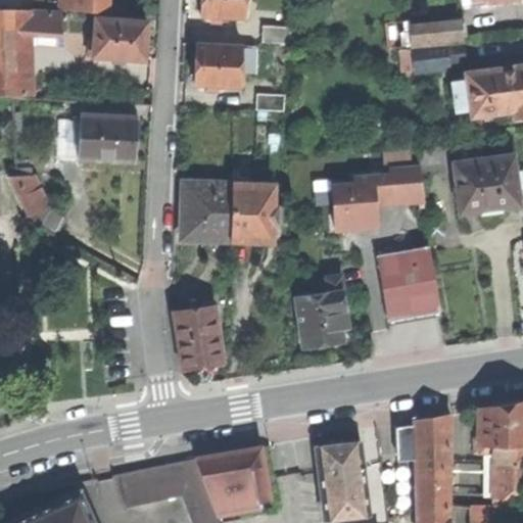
[(58,0),(58,10),(103,13),(102,0),(58,0)]
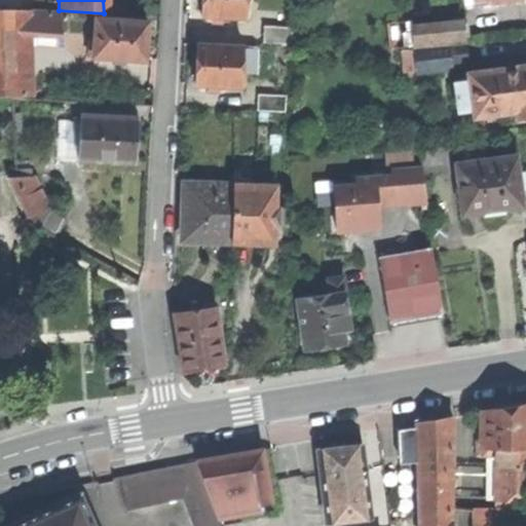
[(246,0),(201,0),(201,15),(217,15),(246,16),(246,0)]
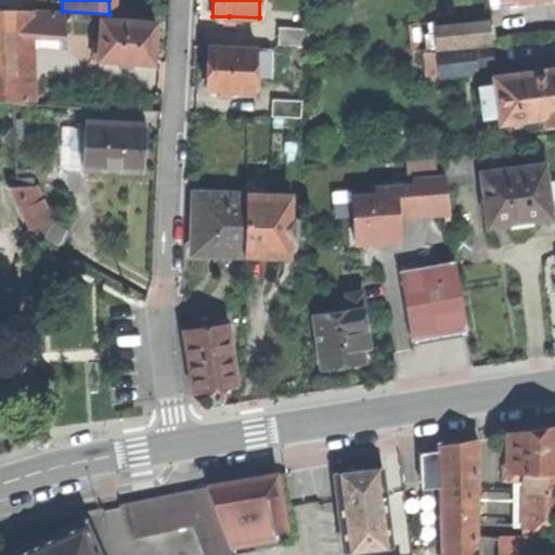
[(65,37),(64,14),(0,9),(0,100),(26,101),(24,34),(65,37)]
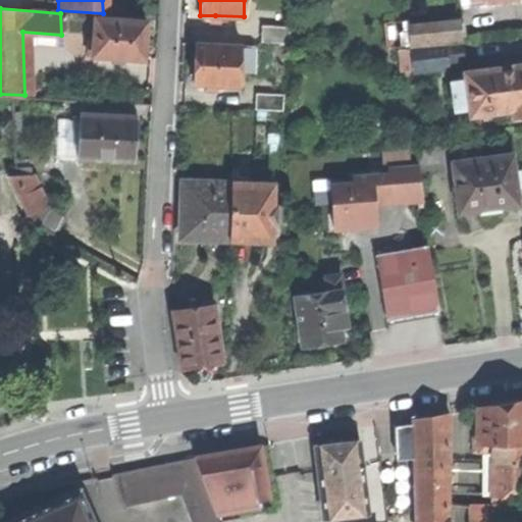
[(93,56),(145,59),(145,43),(147,21),(95,18),(94,39),(94,48),(93,56)]
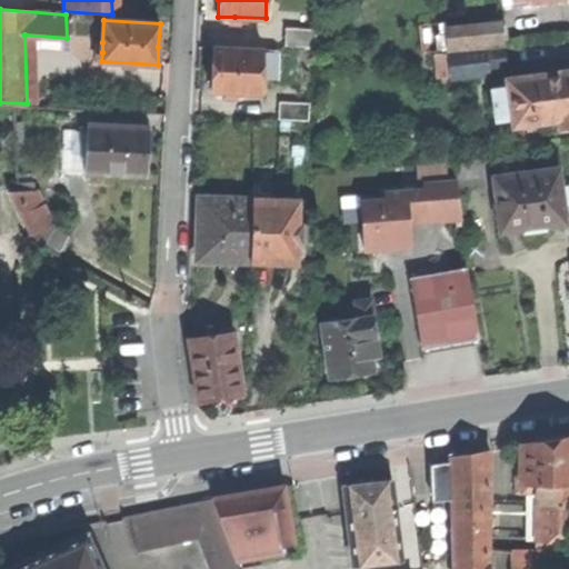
[(446,49),(501,43),(499,26),(445,31),(446,49)]
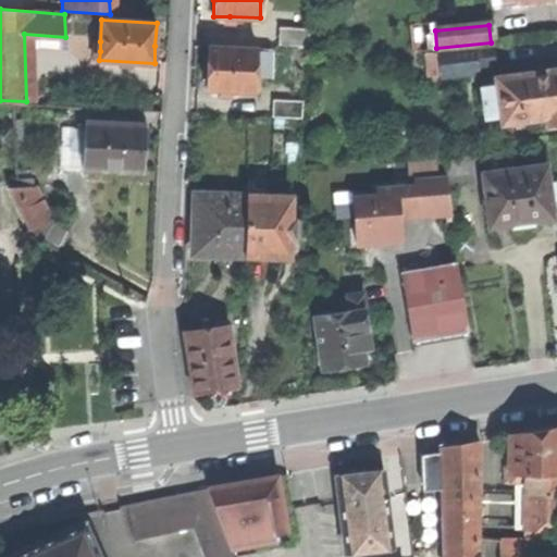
[(280,26),(279,44),(309,46),(309,28),(280,26)]
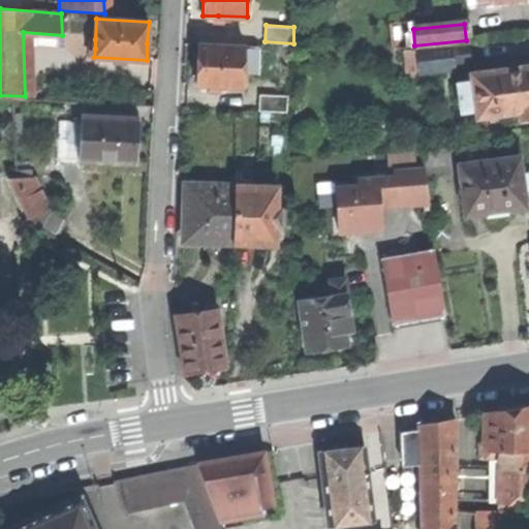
[(244,67),(245,45),(198,43),(196,85),(214,85),(243,86),(244,67)]
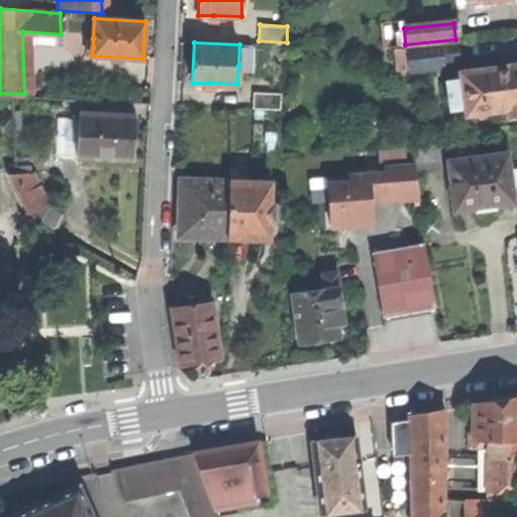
[(457,60),(455,43),(394,49),(396,70),(442,65),(442,62),(457,60)]
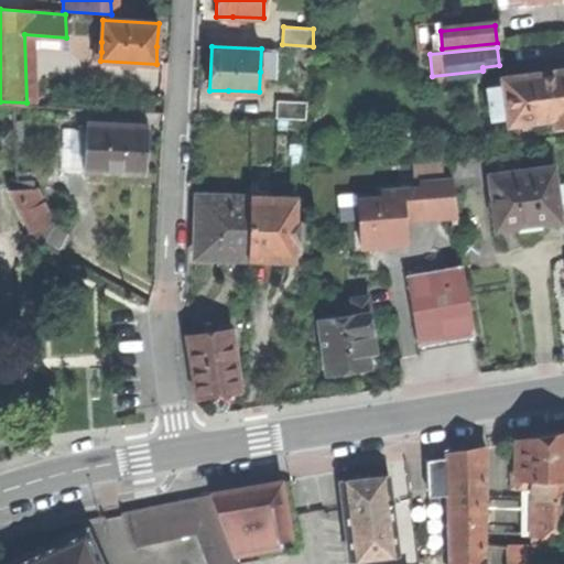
[(261,49),(260,72),(273,73),(274,50),(261,49)]
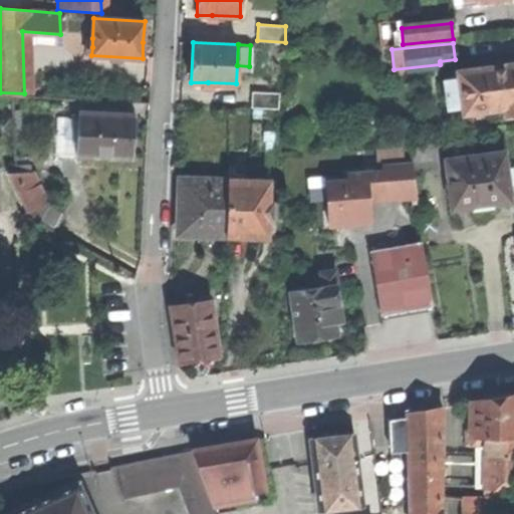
[(513,62),(457,70),(458,77),(443,79),(447,107),(461,105),(462,113),(504,107),(505,115),(513,113),(513,62)]
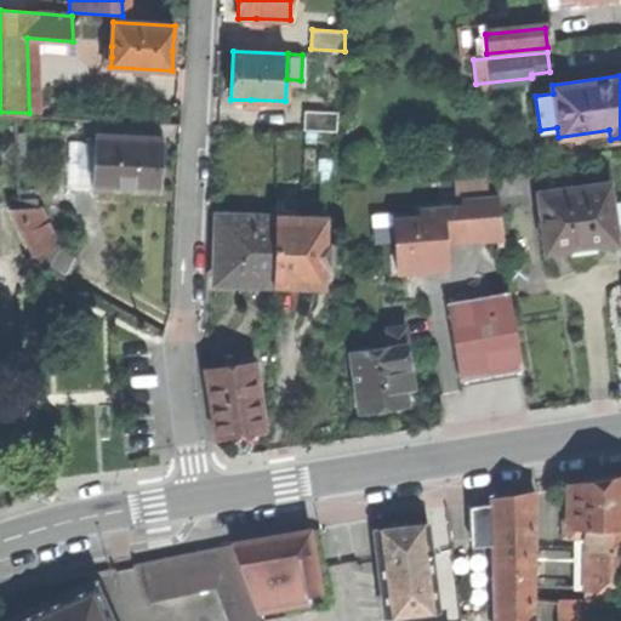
[(303,129),(336,130),(337,110),(305,110),(303,129)]
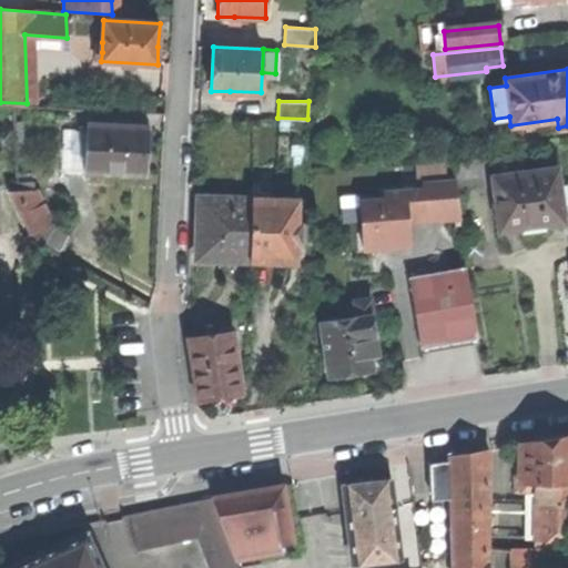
[(62,171),(146,174),(148,160),(148,150),(151,150),(152,148),(153,144),(154,140),(154,135),(152,130),(149,130),(149,127),(89,123),(88,130),(63,130),(62,171)]
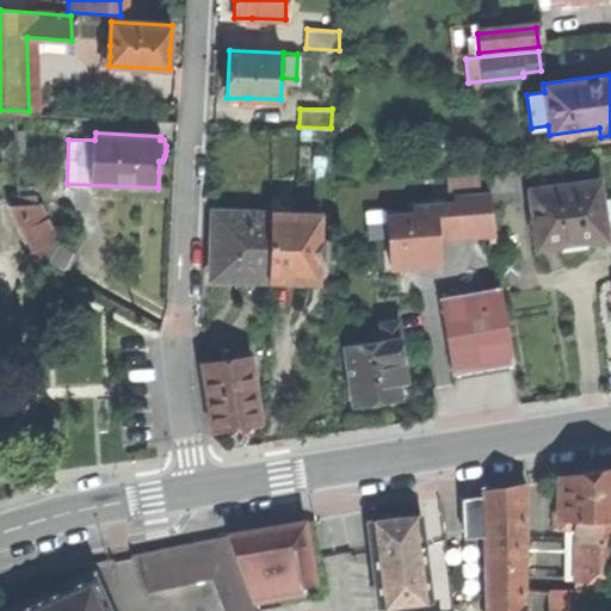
[(491,204),(516,201),(511,164),(487,166),(489,191),(491,204)]
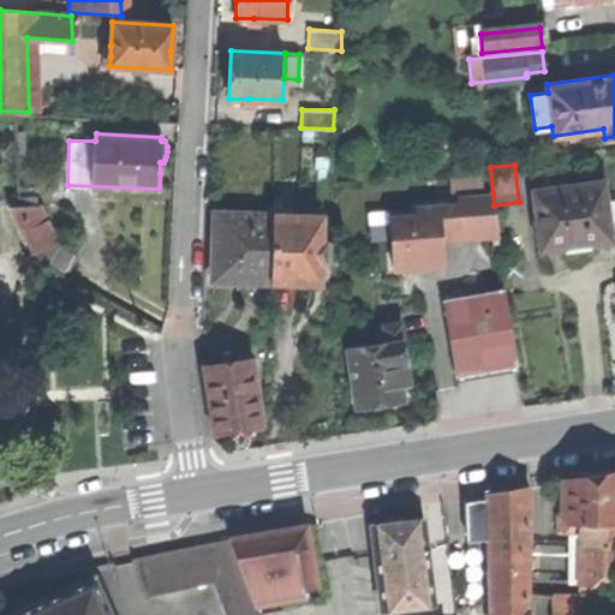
[(589,243),(610,240),(605,207),(602,179),(532,189),(541,249),(565,245),(565,250),(589,246),(589,243)]
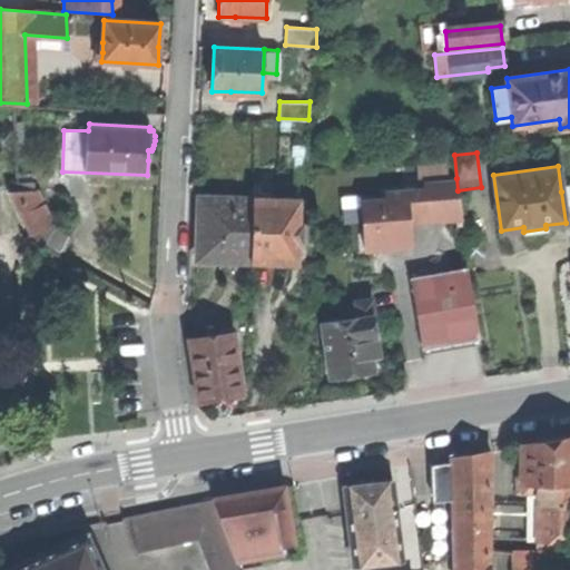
[(460,210),(458,190),(457,178),(423,182),(423,186),(384,190),(385,197),(360,199),(365,252),(412,246),(409,215),(460,210)]
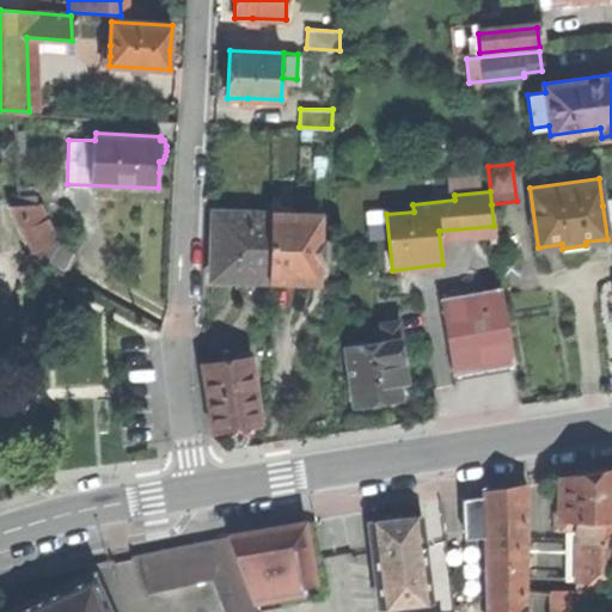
[(65,270),(74,254),(54,243),(36,207),(28,207),(28,197),(19,197),(20,207),(8,207),(31,251),(65,270)]
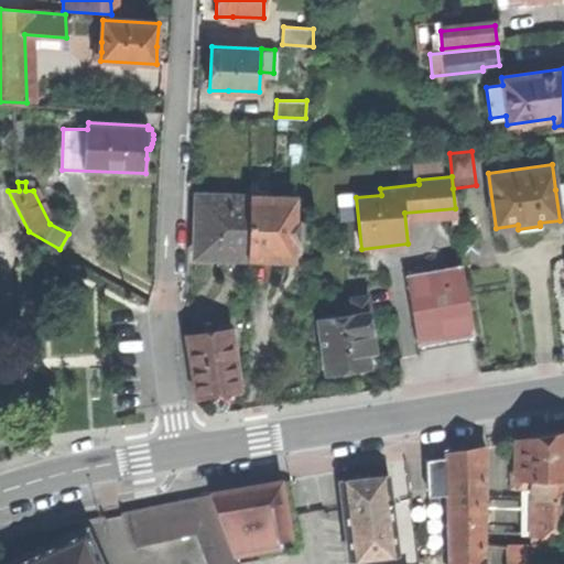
[(196,257),(246,258),(249,196),(197,194),(197,219),(196,257)]
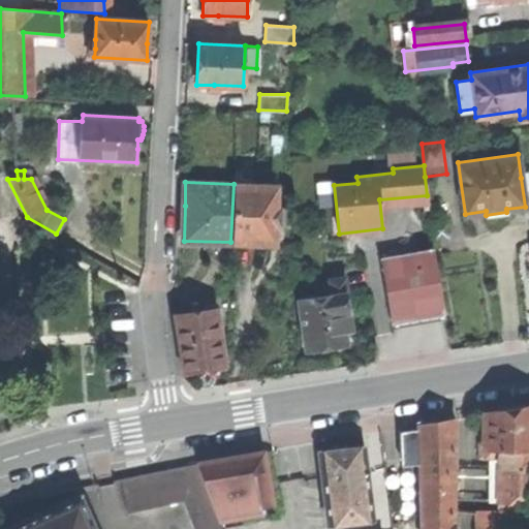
[(279,208),(276,208),(277,185),(234,184),(230,242),(260,243),(275,243),(276,224),(279,224),(279,208)]
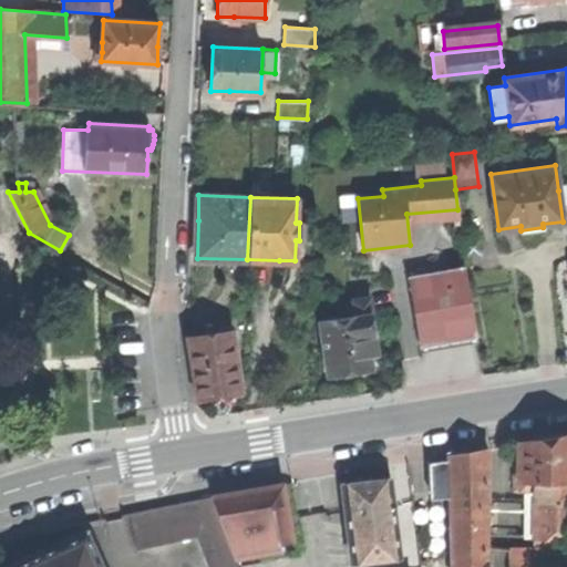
[(477,337),(465,268),(409,277),(420,346),(447,341),(477,337)]
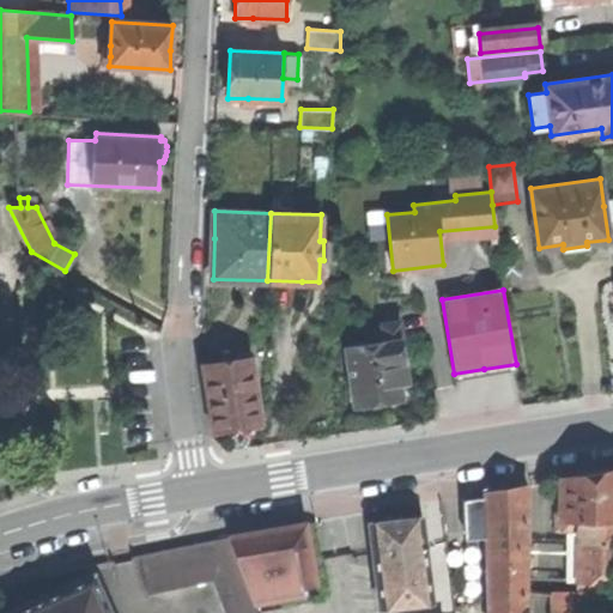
[(401,338),(404,337),(401,320),(380,322),(382,340),(346,346),(356,406),(384,401),(404,399),(401,383),(410,382),(401,338)]
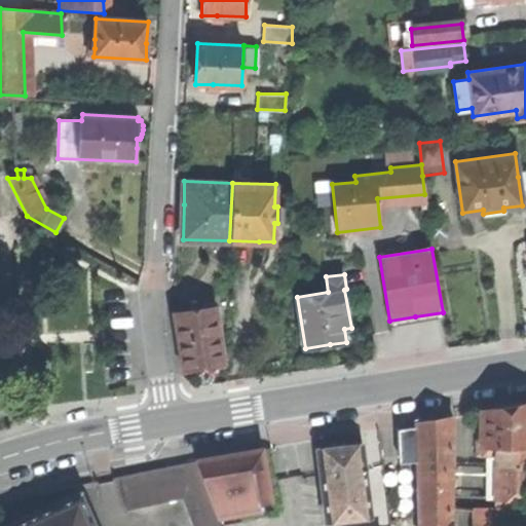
[(207,367),(226,365),(217,305),(173,311),(183,370),(207,367)]
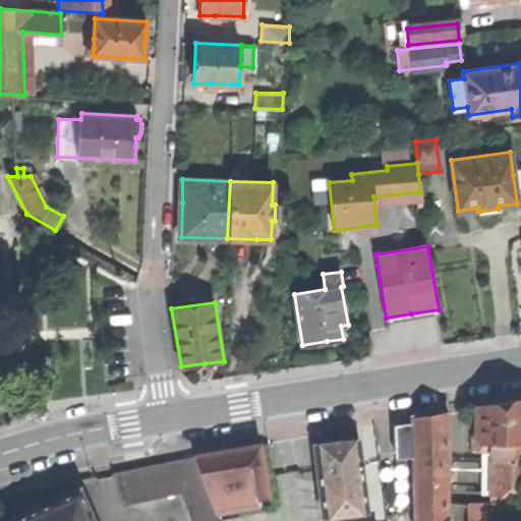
[(493,502),(514,501),(513,493),(520,491),(520,398),(509,401),(477,406),(477,435),(476,442),(478,442),(485,442),(485,451),(486,475),(493,475),(493,502)]
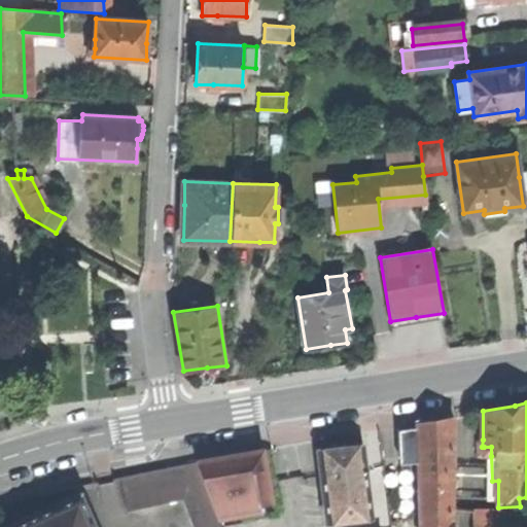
[(417,427),(418,453),(421,526),(452,526),(455,416),(438,418),(418,422),(417,427)]
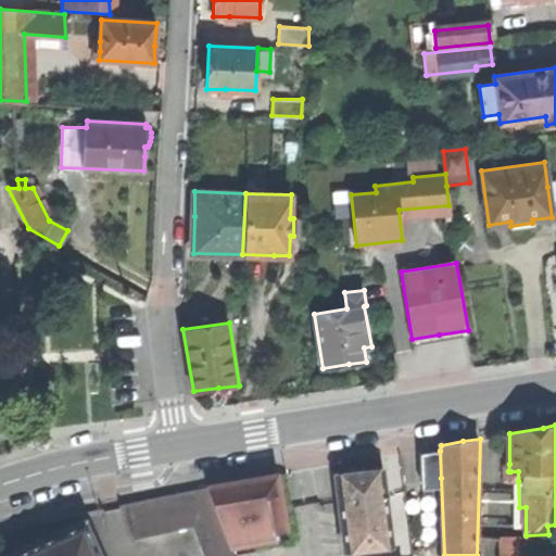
[(422,482),(441,478),(440,451),(422,453),(422,482)]
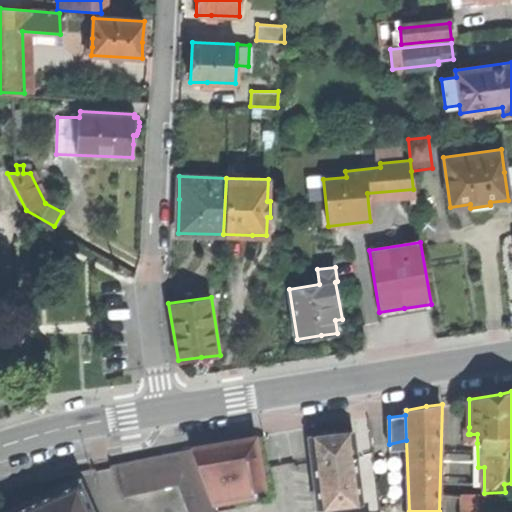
[(318,507),(362,502),(354,431),(338,432),(311,434),(318,507)]
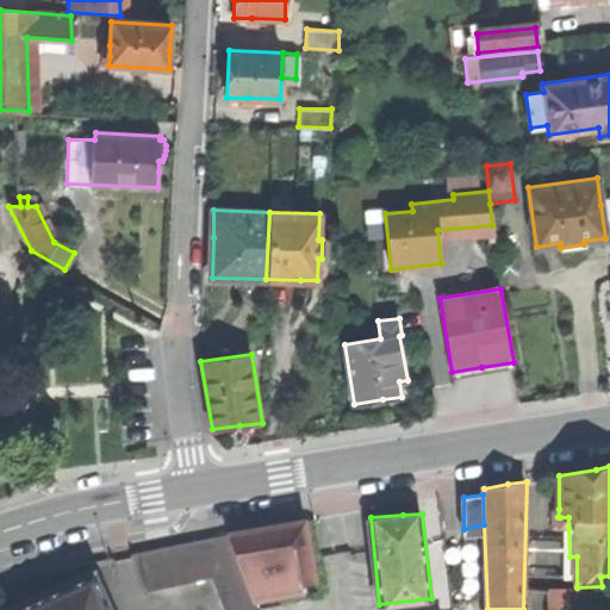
[(285,524),(231,533),(253,591),(303,583),(317,580),(306,520),(285,524)]
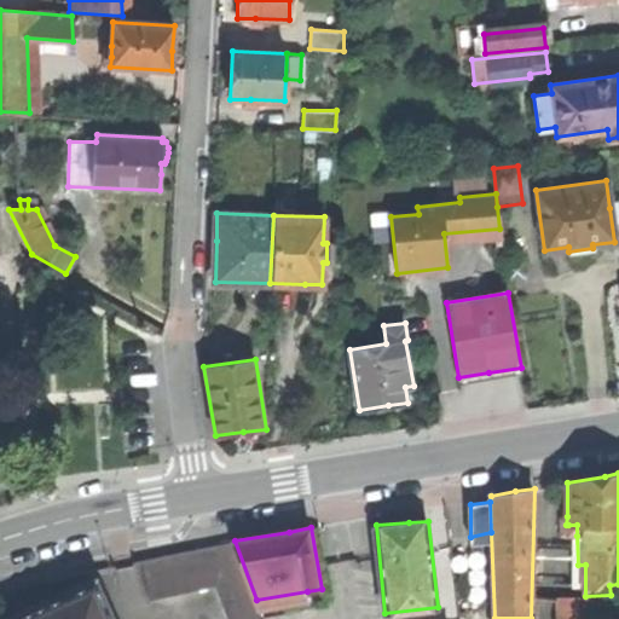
[(256,600),(235,541),(144,559),(151,596),(219,583),(233,618),(264,618),(260,608),(256,600)]
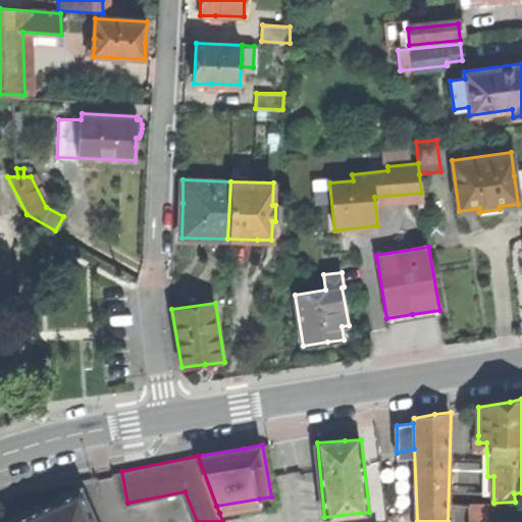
[(95,521),(81,488),(4,521),(95,521)]
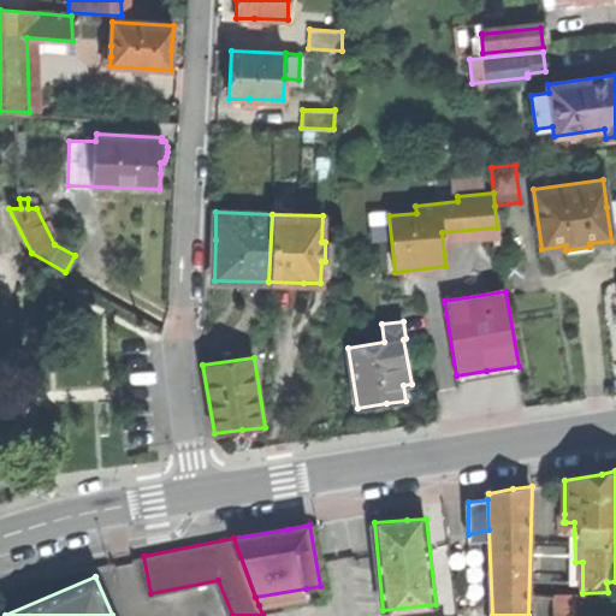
[(308,597),(306,588),(255,597),(259,605),(308,597)]
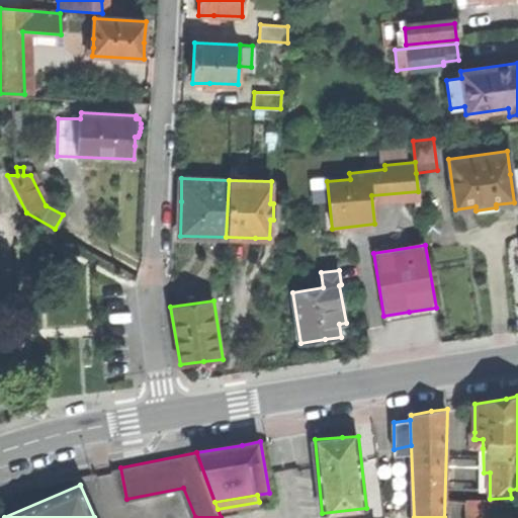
[(517,517),(517,498),(511,498),(490,499),(467,500),(467,517),(517,517)]
